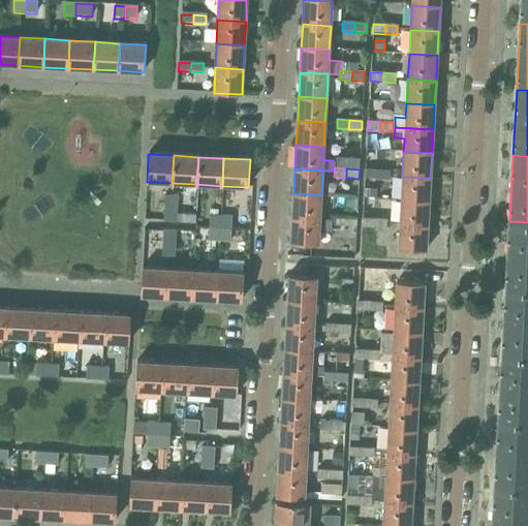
[(365,179),(377,180),(378,171),(365,169),(365,179)]
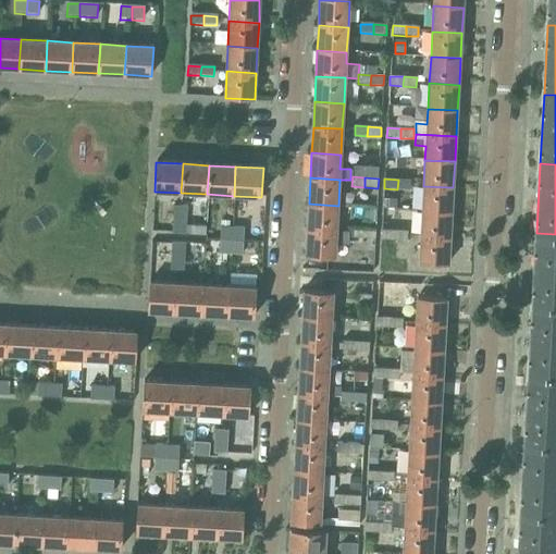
[(398,180),(397,189),(410,191),(411,181),(398,180)]
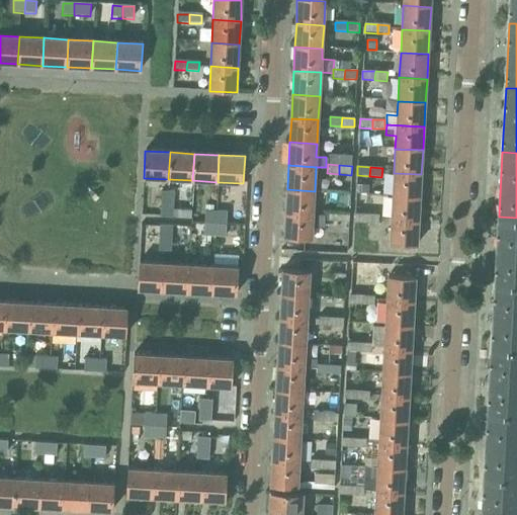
[(394,173),(393,196),(420,197),(421,174),(394,173)]
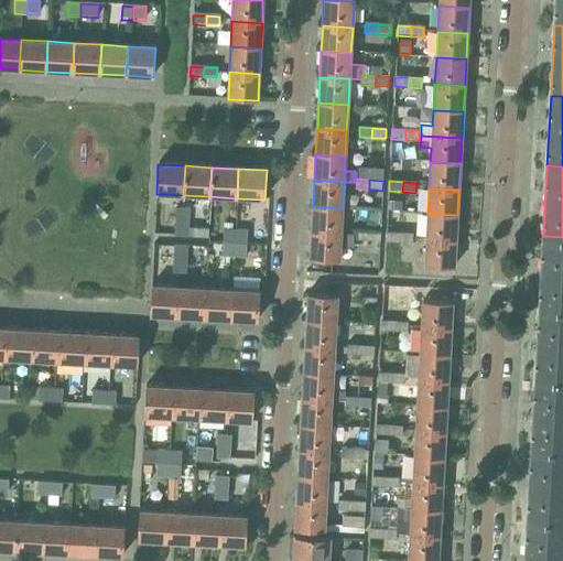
[(176,206),(175,224),(188,225),(190,207),(183,207),(176,206)]
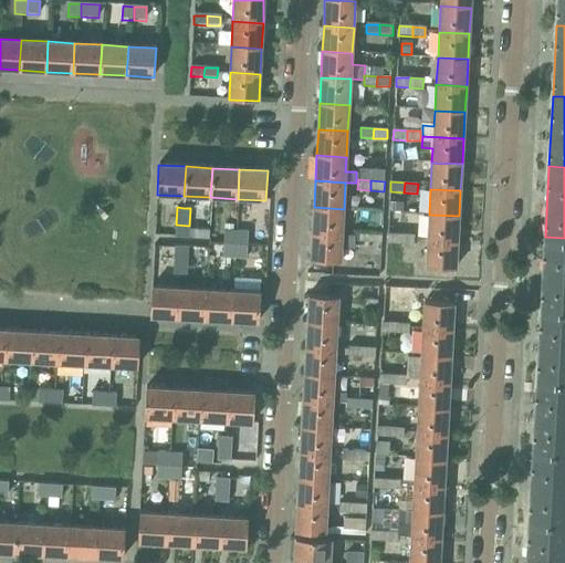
[(314,207),(312,233),(342,235),(344,209),(314,207)]
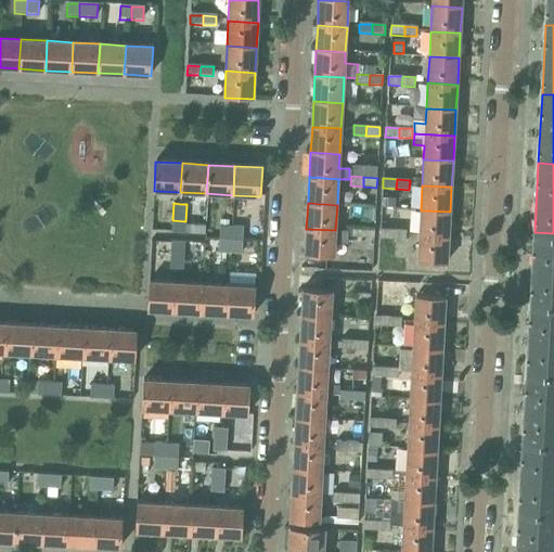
[(421,210),(420,236),(449,238),(450,212),(421,210)]
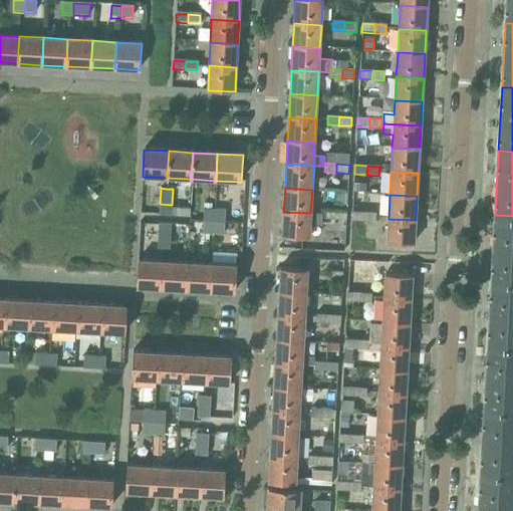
[(160,204),(159,215),(190,217),(190,209),(172,208),(172,205),(160,204)]
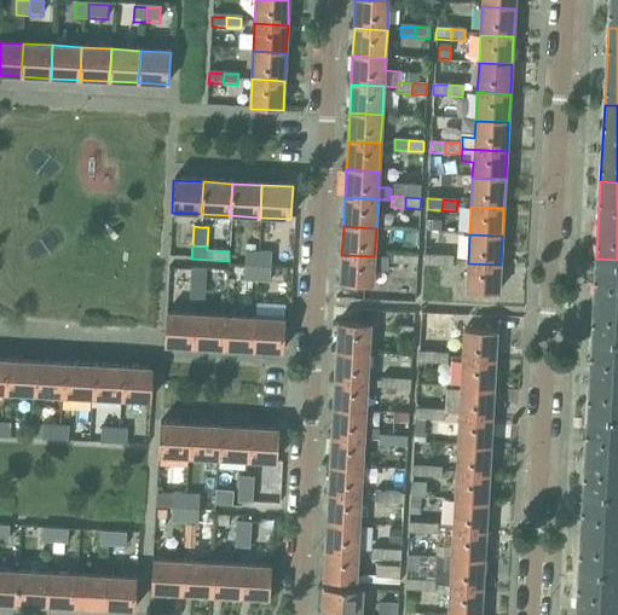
[(244,253),(243,267),(256,267),(258,253),(244,253)]
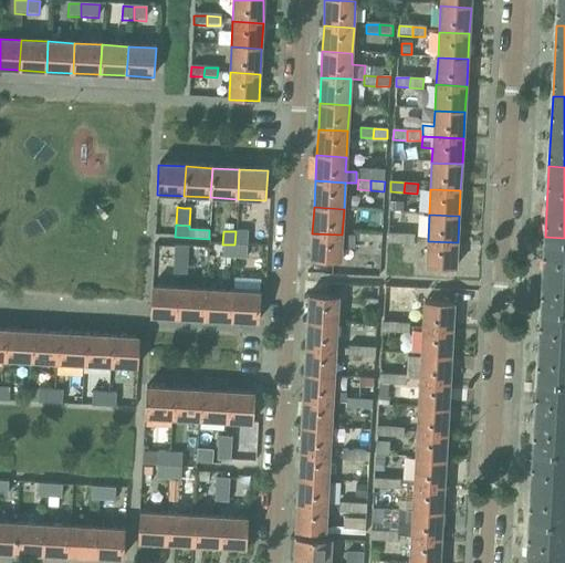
[(236,231),(234,244),(248,246),(248,232),(236,231)]
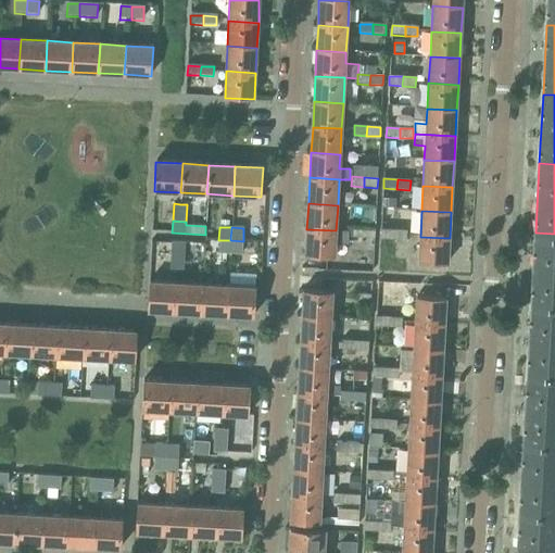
[(336,230),(306,229),(305,256),(335,258),(336,243),(349,244),(350,238),(362,238),(362,228),(349,228),(349,231),(336,230)]
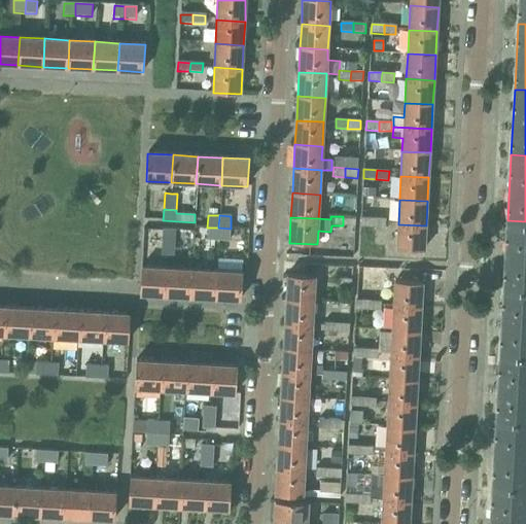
[(355,217),(343,216),(343,225),(354,226),(355,217)]
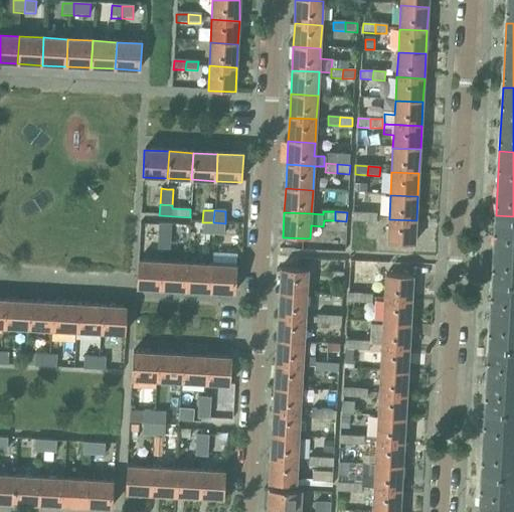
[(353,212),(352,221),(365,222),(365,213),(353,212)]
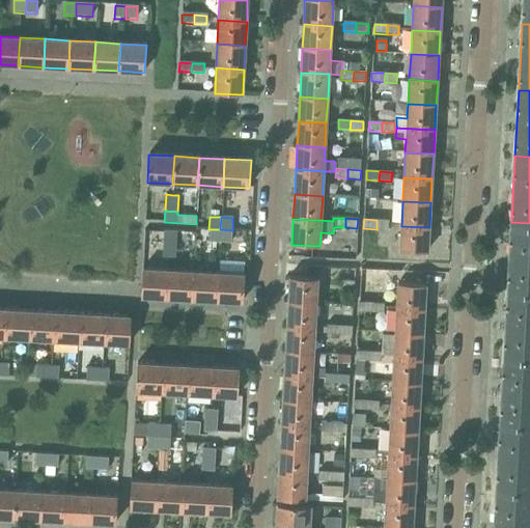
[(390,221),(377,220),(377,229),(378,229),(389,229),(390,221)]
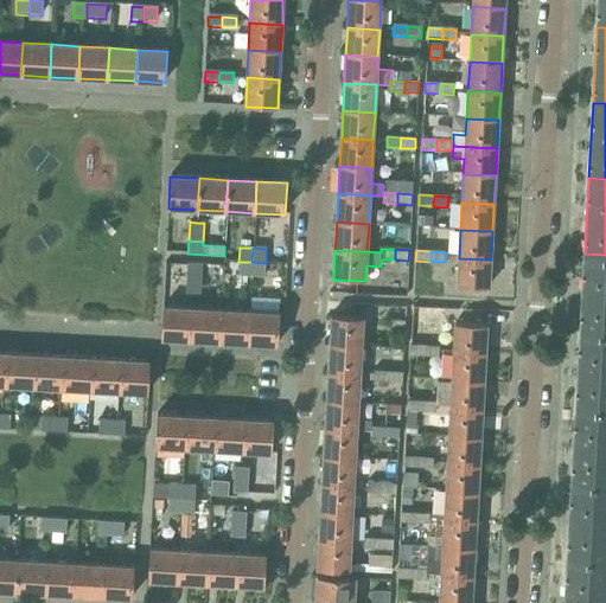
[(272,252),(270,262),(282,262),(282,252),(272,252)]
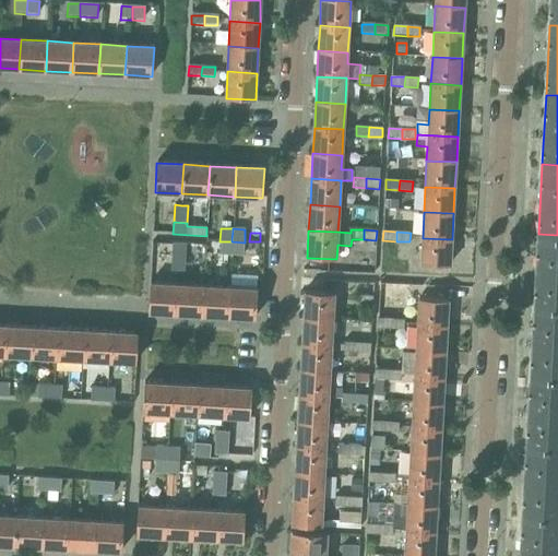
[(557,235),(538,234),(534,304),(557,305),(557,235)]
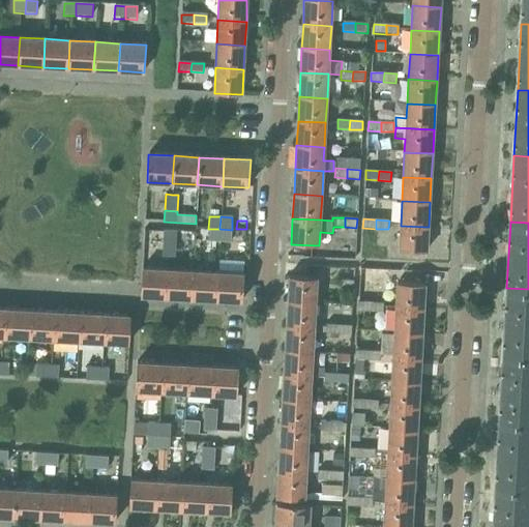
[(429,227),(401,226),(399,251),(427,252),(429,227)]
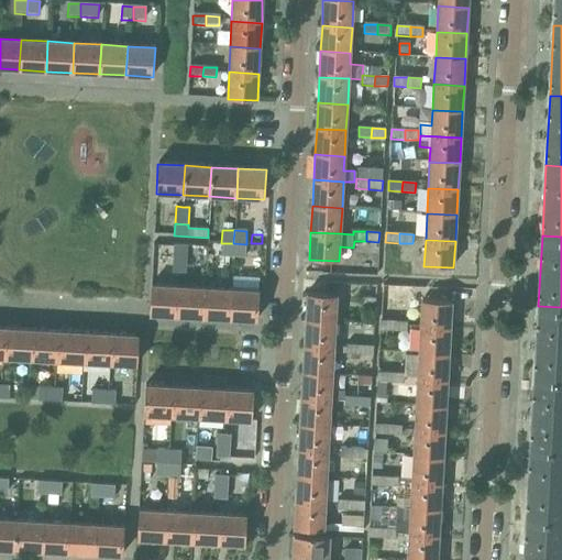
[(221,256),(233,257),(233,243),(221,243),(221,256)]
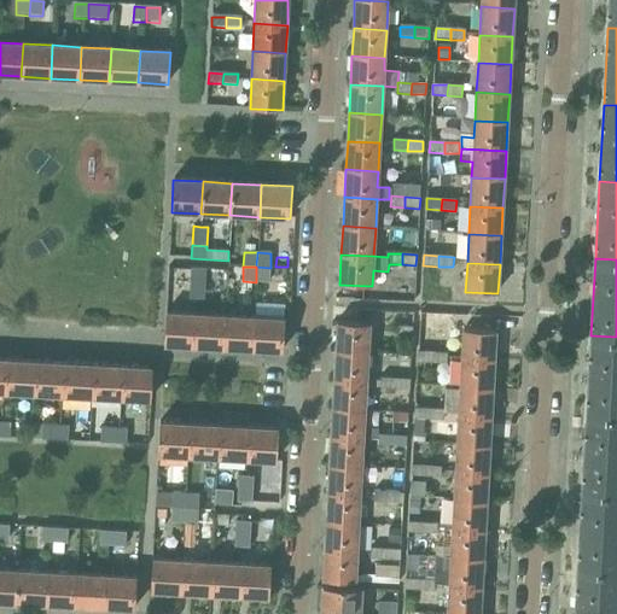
[(256,267),(256,282),(269,282),(271,268),(256,267)]
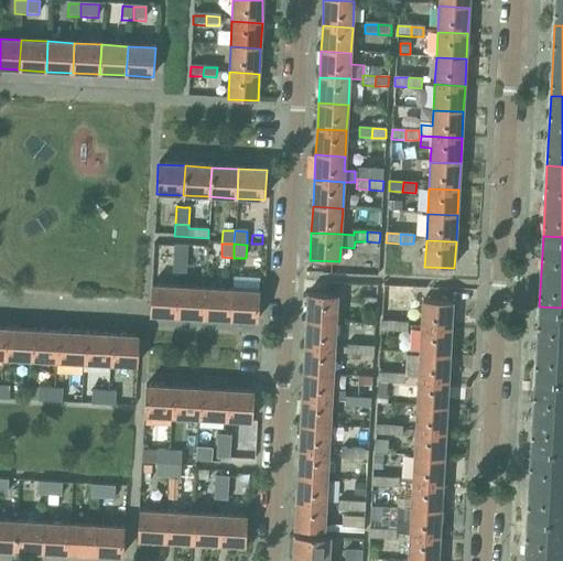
[(173,246),(173,261),(186,262),(187,247),(173,246)]
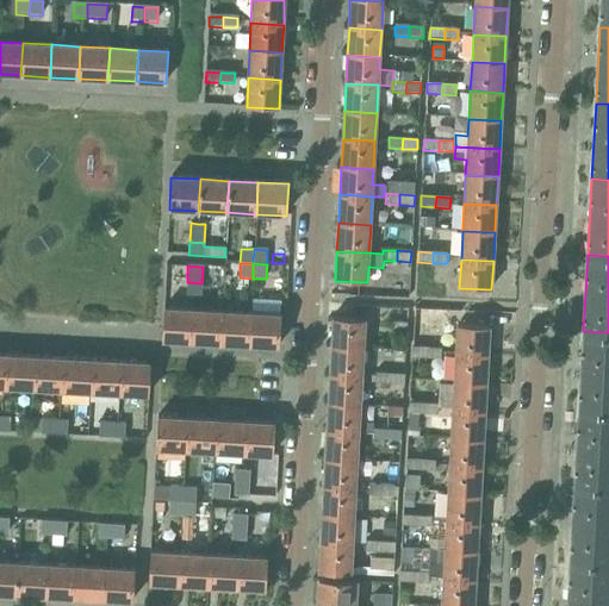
[(202,283),(187,282),(186,295),(200,297),(202,283)]
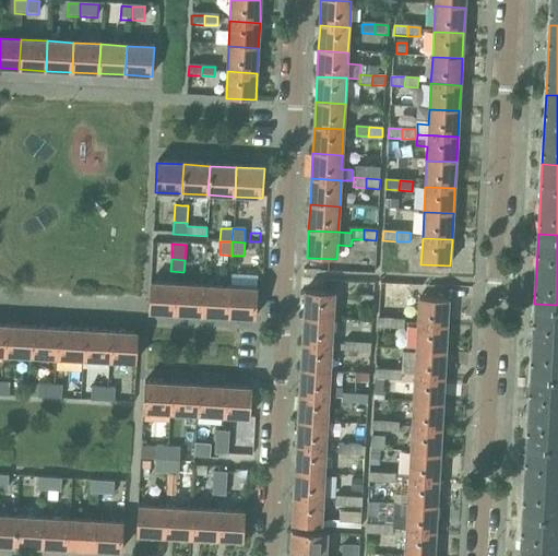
[(147,312),(175,315),(177,285),(150,283),(147,312)]
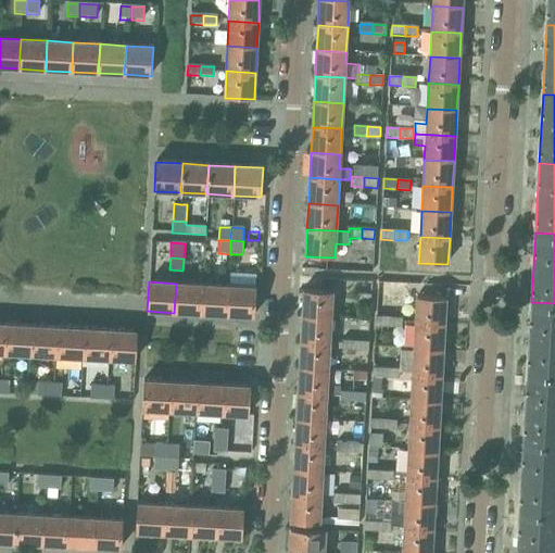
[(174,313),(201,314),(202,285),(176,284),(174,313)]
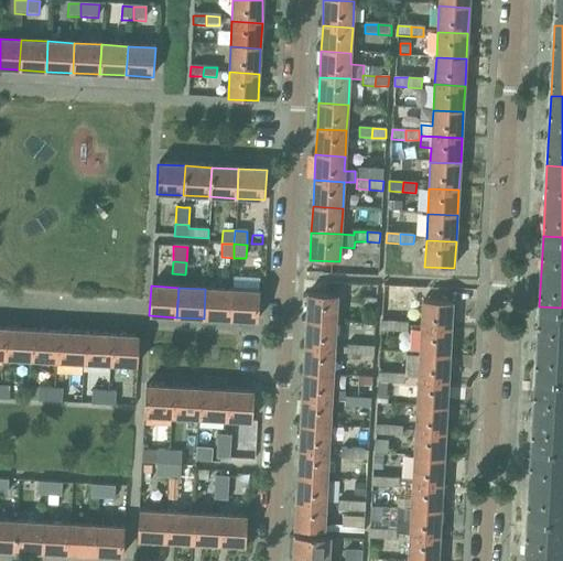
[(204,319),(230,320),(231,290),(205,289),(204,319)]
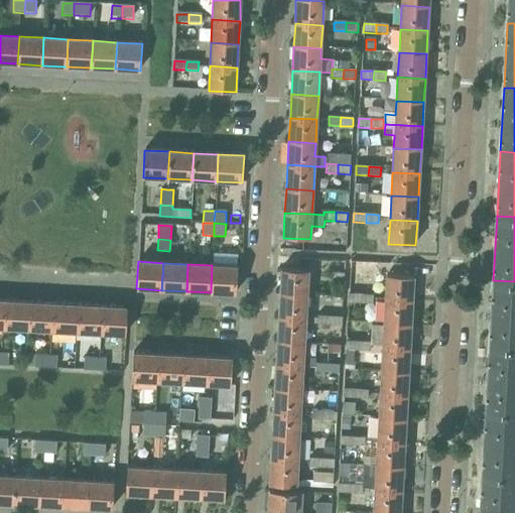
[(212,265),(211,292),(236,294),(238,267),(212,265)]
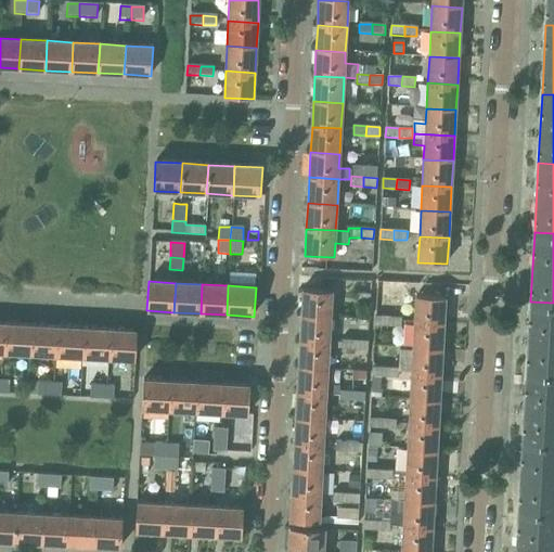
[(303,291),(301,317),(331,319),(332,292),(303,291)]
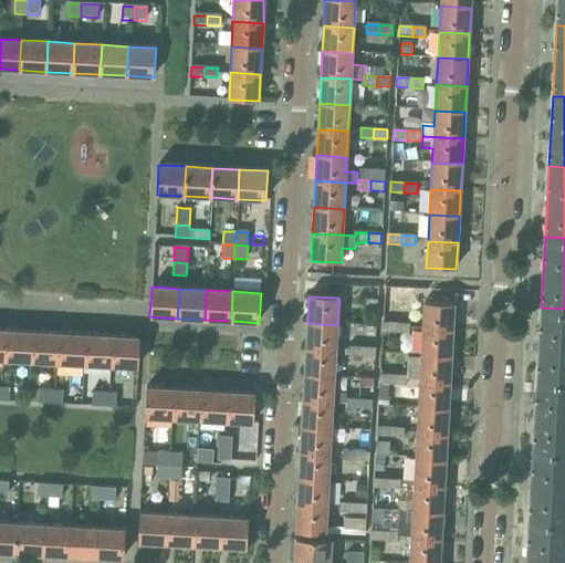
[(364,310),(377,310),(377,300),(365,300),(364,310)]
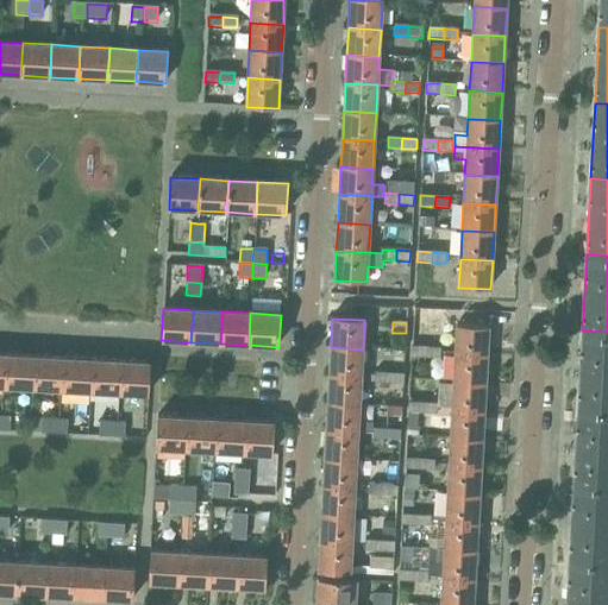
[(443,353),(455,354),(487,355),(488,327),(457,325),(456,342),(444,341),(443,353)]
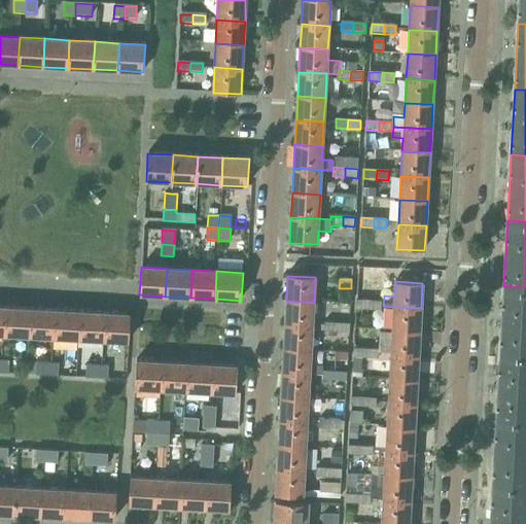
[(525,287),(503,286),(499,352),(525,353),(525,287)]
